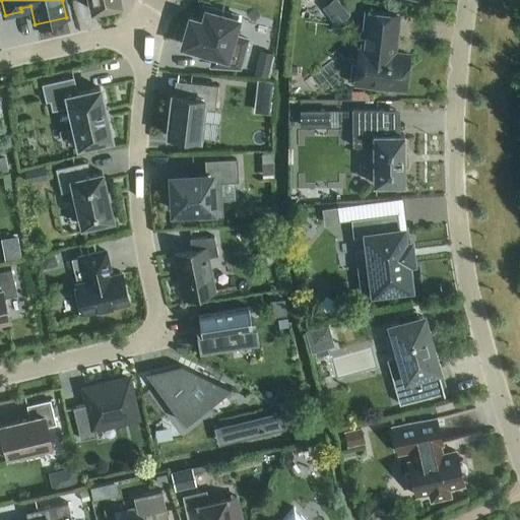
[(89,0),(92,11),(103,8),(104,12),(118,9),(117,5),(121,4),(119,0),(89,0)]
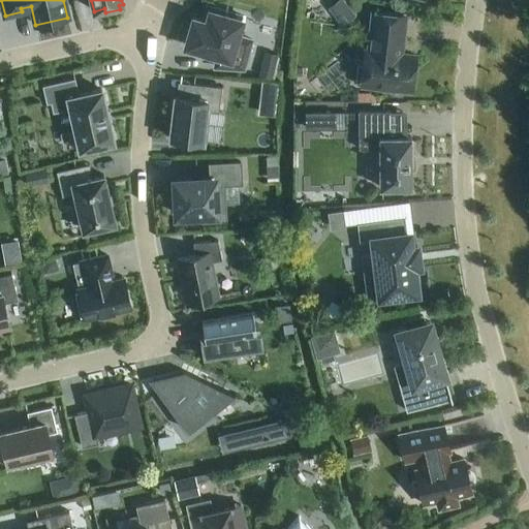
[(215,67),(244,69),(251,40),(237,36),(242,20),(241,20),(242,17),(207,6),(203,21),(193,19),(185,45),(216,55),(215,67)]
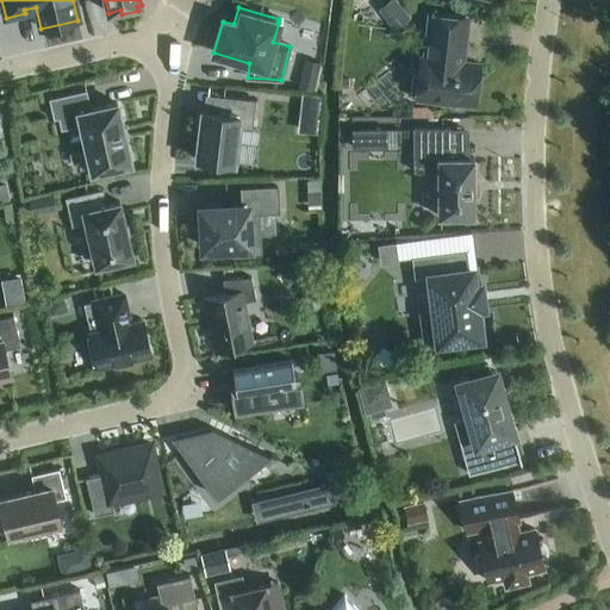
[(404,11),(388,24),(396,31),(410,18),(404,11)]
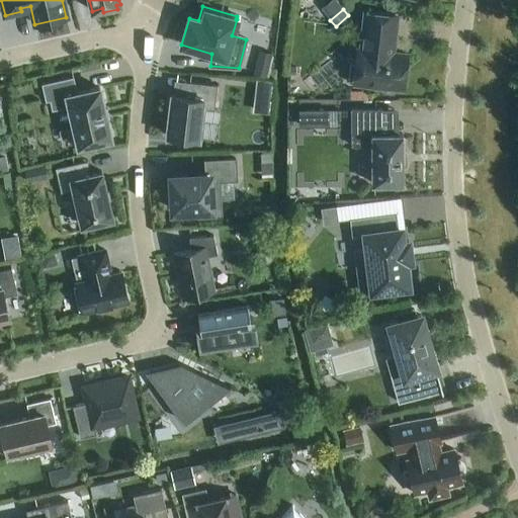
[(353,82),(404,88),(407,55),(392,53),(396,15),(366,11),(361,50),(357,50),(355,65),(350,64),(349,80),(353,80),(353,82)]
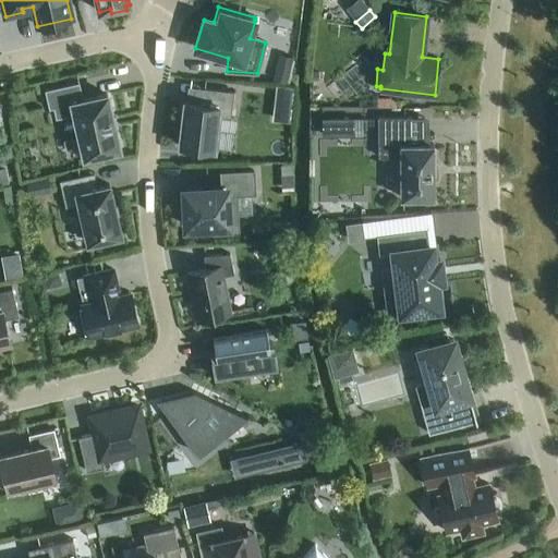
[(287,84),(290,74),(276,70),(273,80),(287,84)]
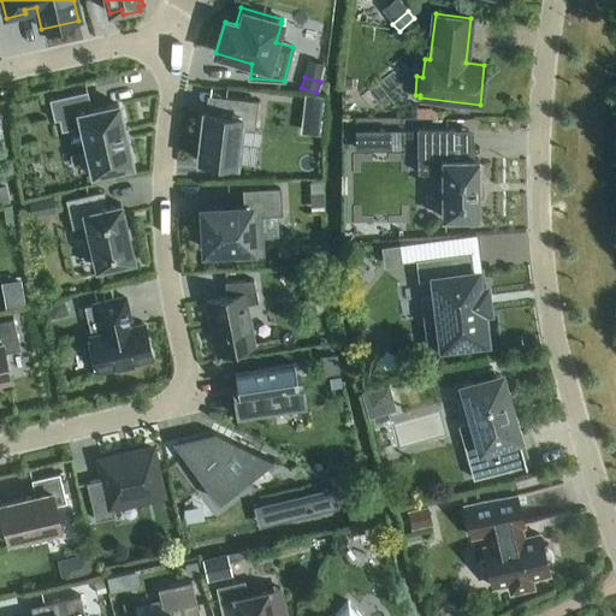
[(82,126),(93,175),(132,165),(126,141),(128,141),(124,129),(118,104),(92,111),(87,92),(49,100),(54,120),(59,119),(61,131),(82,126)]
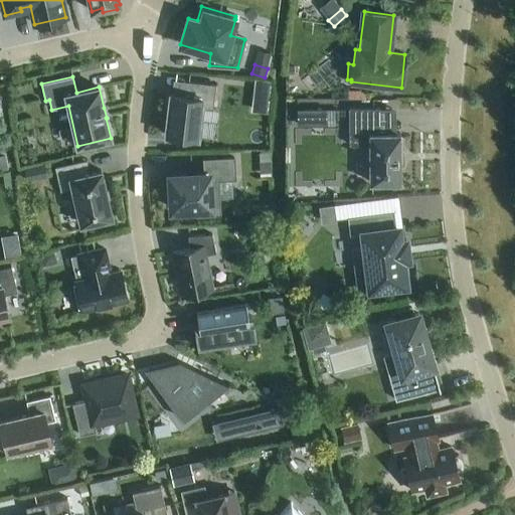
[(170,139),(185,140),(186,136),(197,138),(201,109),(213,110),(215,84),(188,81),(186,96),(170,94),(166,134),(170,135),(170,139)]
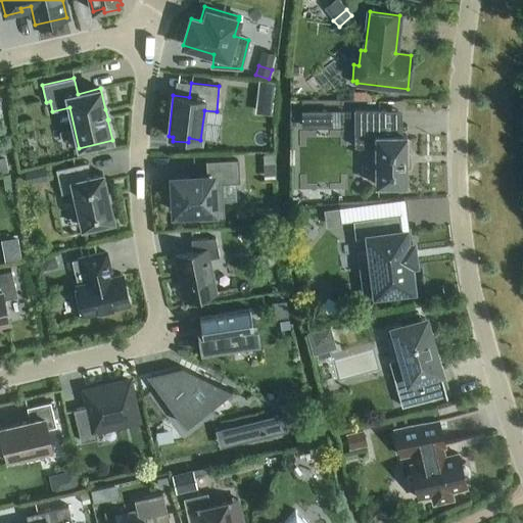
[(386,136),(385,109),(354,110),(354,147),(376,147),(376,186),(385,186),(385,189),(402,189),(402,185),(407,185),(407,168),(407,153),(406,136),(386,136)]
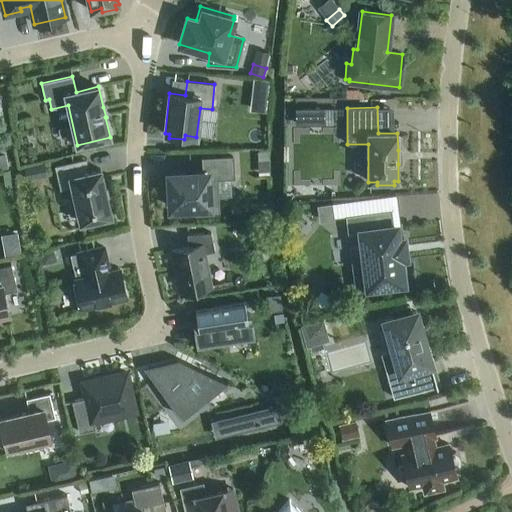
[(310,109),(295,109),(296,125),(310,125),(310,109)]
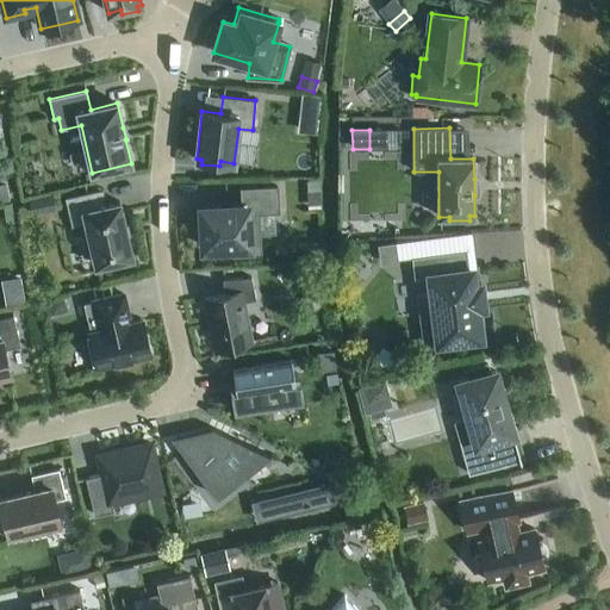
[(321,198),(319,180),(306,181),(307,198),(321,198)]
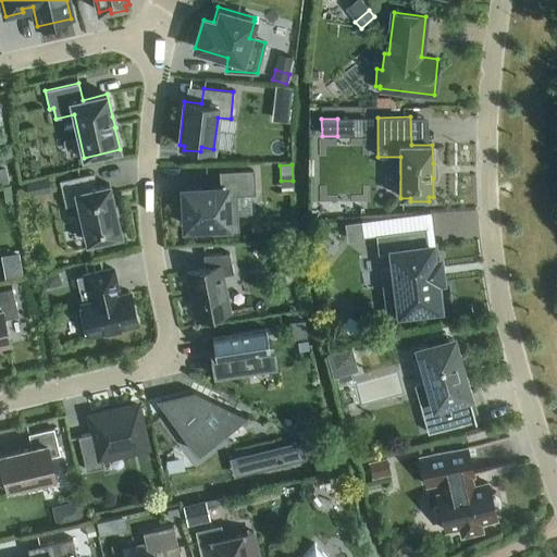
[(185,203),(180,203),(181,221),(185,221),(186,226),(212,225),(212,234),(211,234),(211,235),(239,234),(239,232),(238,232),(236,195),(255,194),(254,171),(221,173),(221,187),(184,189),(185,203)]
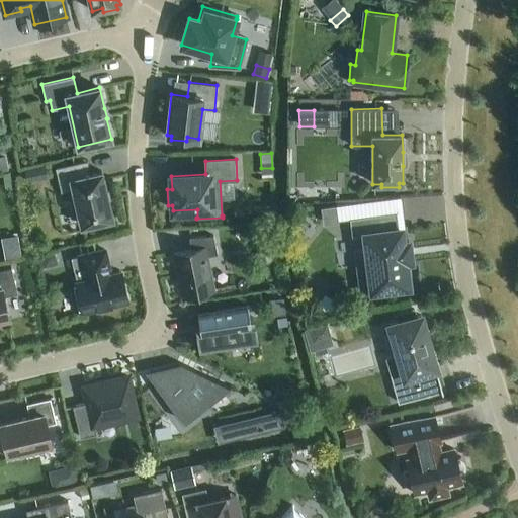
[(100,172),(100,173),(84,176),(81,163),(56,169),(61,193),(74,190),(82,226),(94,223),(95,227),(109,224),(108,220),(110,219),(110,220),(112,219),(112,218),(111,218),(108,201),(106,191),(105,191),(101,174),(102,174),(101,172),(100,172)]
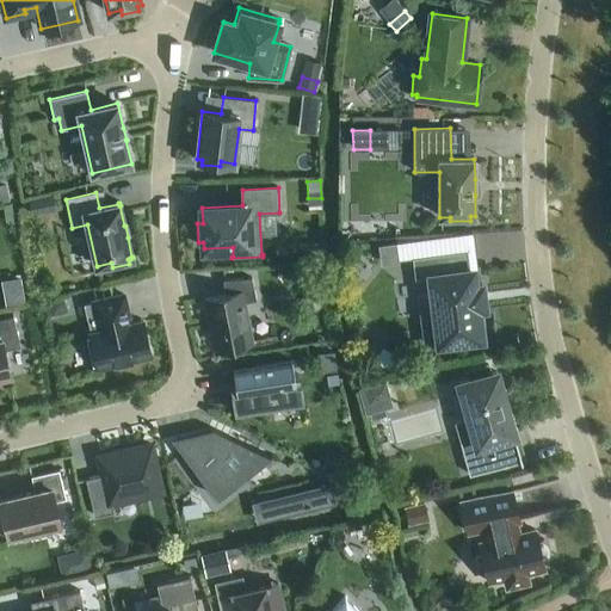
[(48,211),(45,199),(31,202),(34,214),(48,211)]
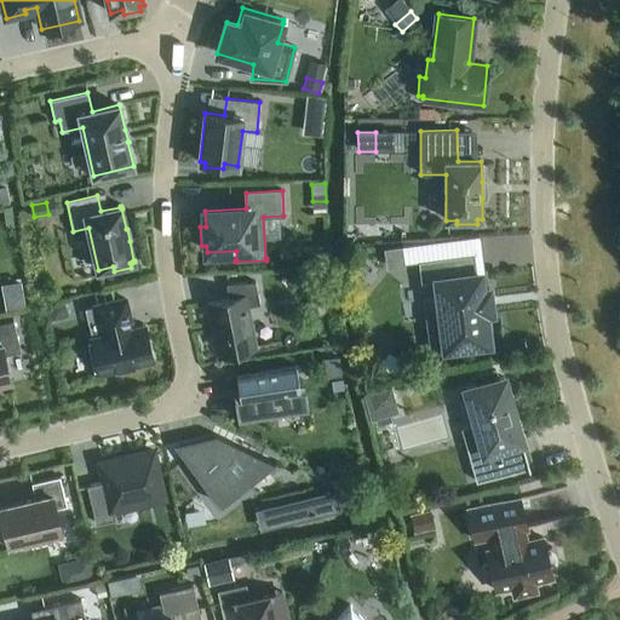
[(405,264),(402,247),(385,250),(388,267),(405,264)]
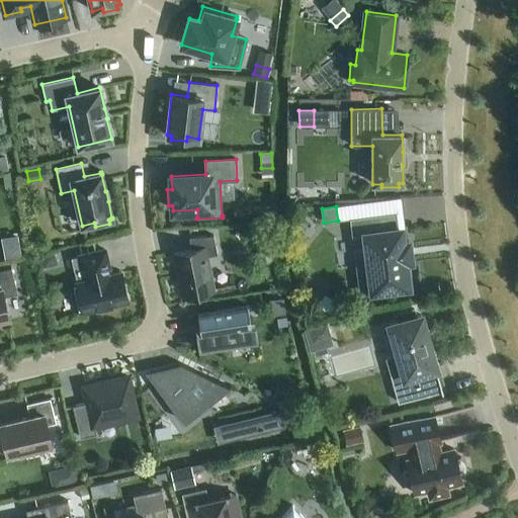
[(369,267),(360,268),(363,291),(408,286),(405,260),(410,260),(408,242),(403,242),(401,229),(398,229),(396,212),(349,219),(351,237),(364,235),(369,267)]
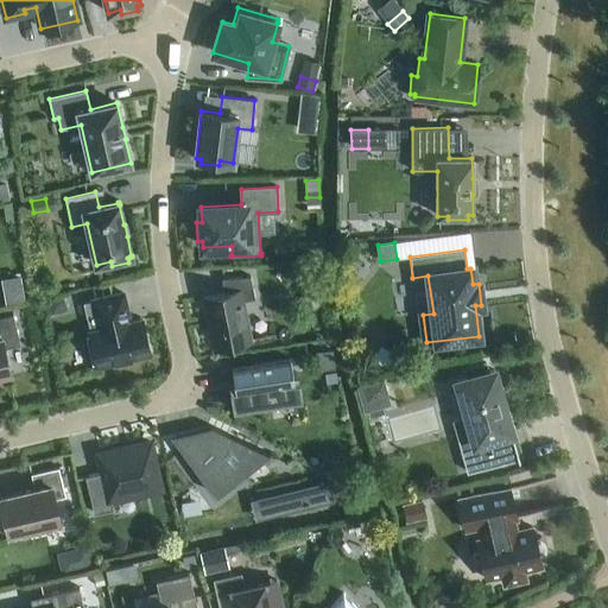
[(301,267),(303,282),(312,280),(310,266),(301,267)]
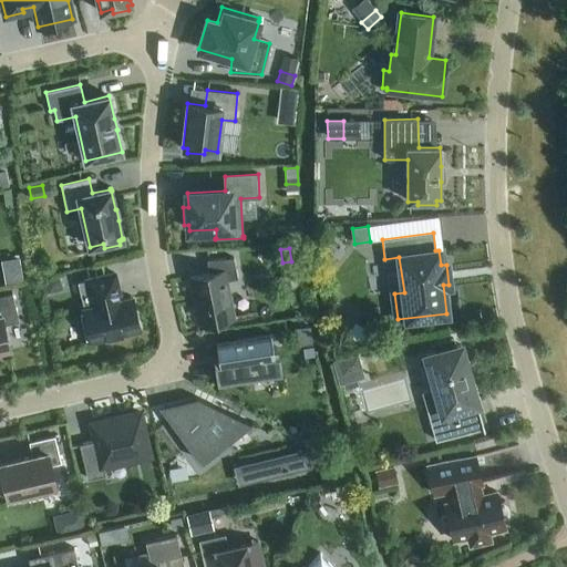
[(9,279),(24,277),(22,254),(6,256),(9,279)]
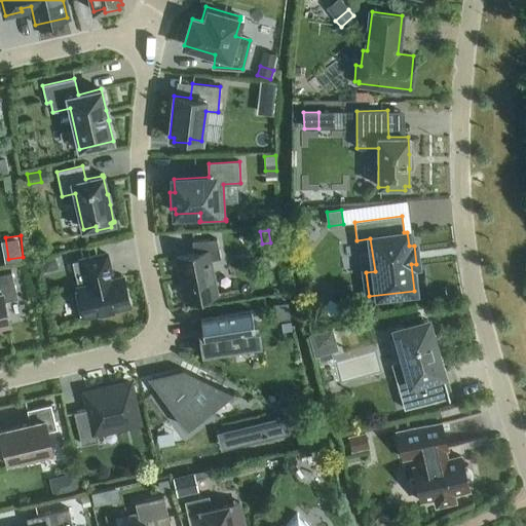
[(211,261),(221,258),(217,239),(192,241),(194,254),(176,258),(185,302),(217,295),(211,261)]
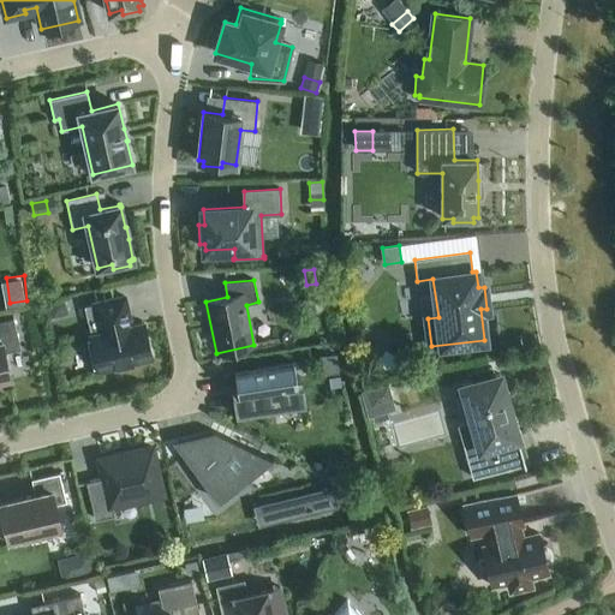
[(91,336),(99,369),(114,366),(119,369),(129,366),(131,362),(151,357),(144,323),(131,327),(125,297),(94,304),(101,334),(91,336)]
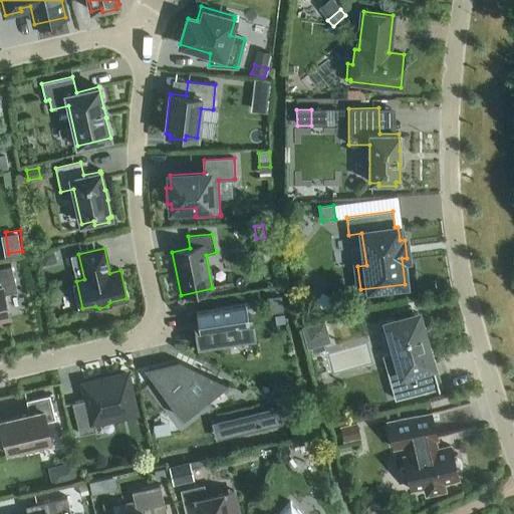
[(41,253),(44,265),(51,263),(55,257),(53,250),(41,253)]
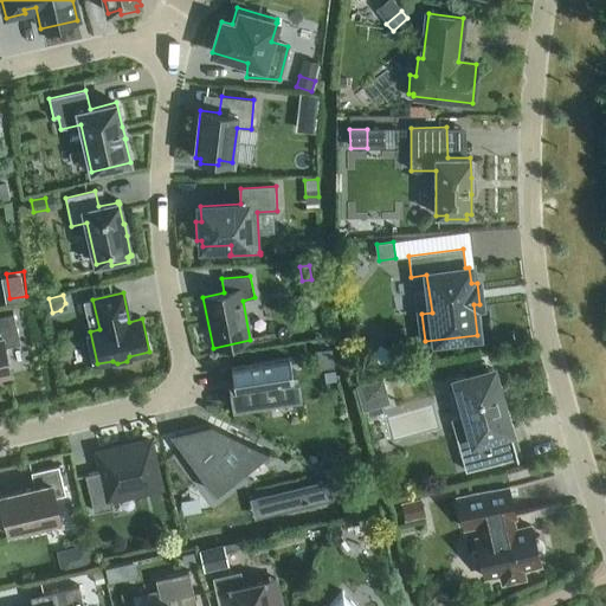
[(0,373),(10,371),(5,347),(20,343),(13,314),(0,316),(0,373)]
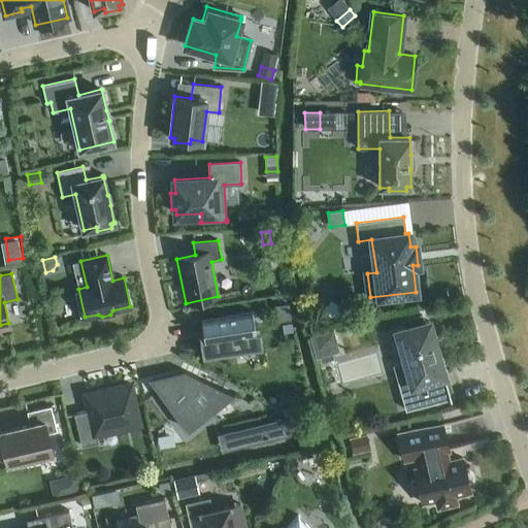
[(336,321),(344,306),(331,298),(323,312),(336,321)]
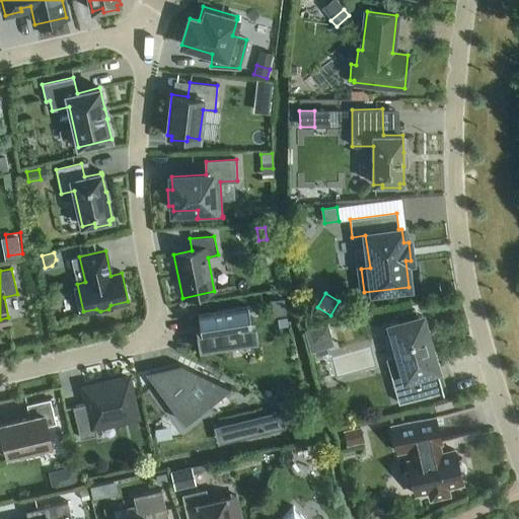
[(272,300),(274,315),(286,314),(284,298),(272,300)]
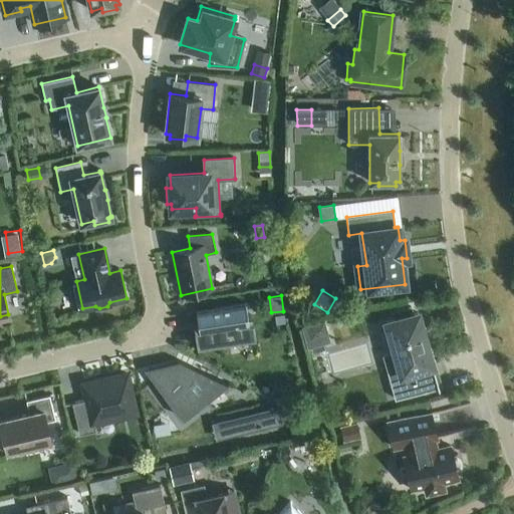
[(194,325),(197,347),(255,338),(252,316),(248,316),(246,305),(250,305),(250,303),(170,316),(170,317),(197,313),(198,324),(194,325)]
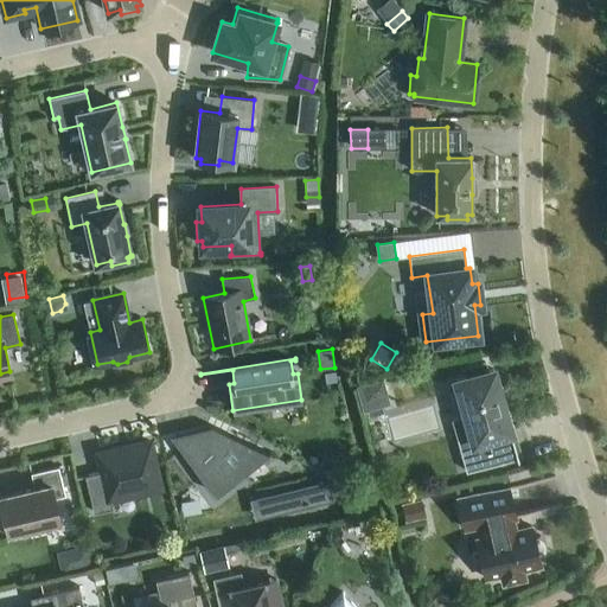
[(458,439),(466,472),(504,461),(497,436),(511,433),(493,370),(487,371),(485,363),(465,369),(467,377),(455,381),(472,435),(458,439)]
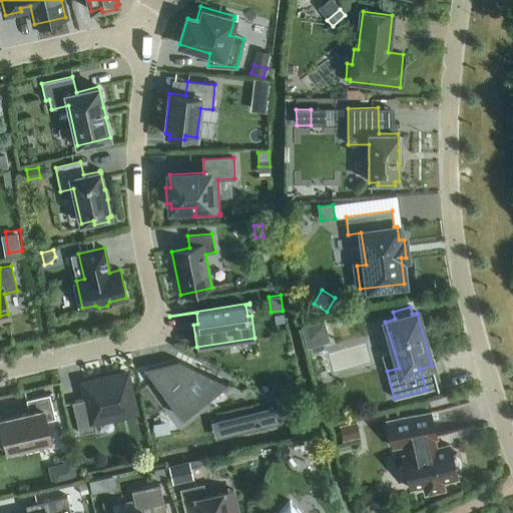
[(307,326),(310,338),(326,333),(323,322),(307,326)]
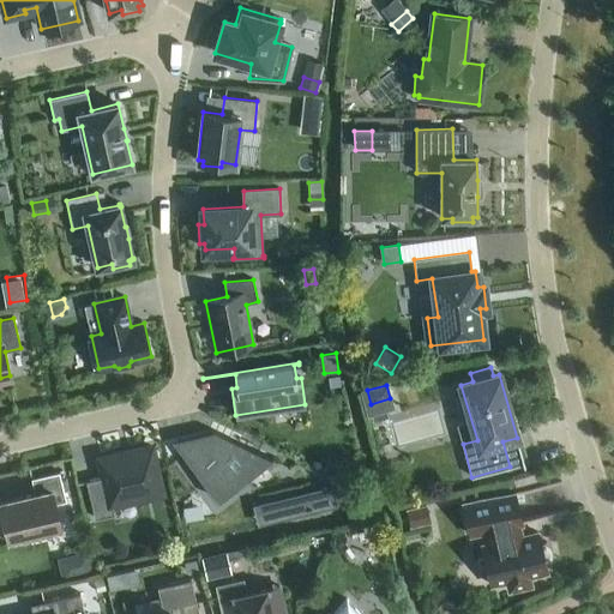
[(172,441),(218,503),(274,459),(214,432),(172,441)]
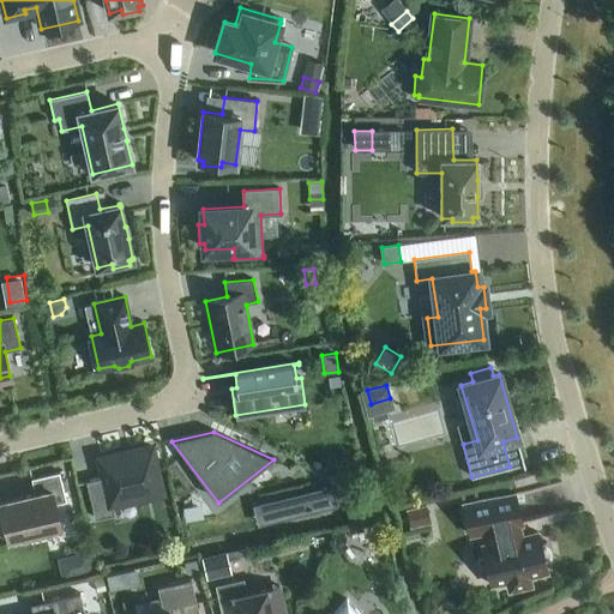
[(162,494),(151,447),(100,459),(104,477),(86,482),(95,519),(114,515),(112,505),(162,494)]
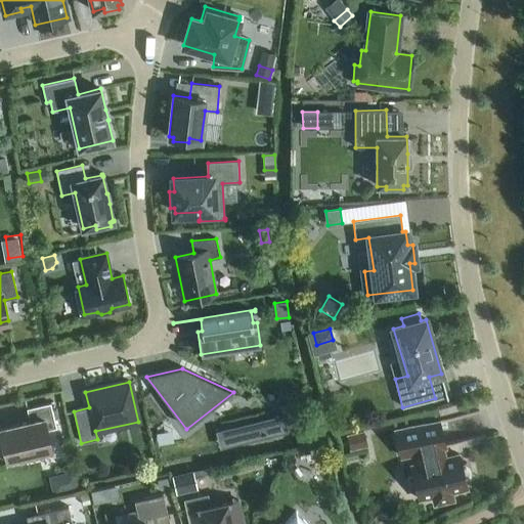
[(0,436),(0,442),(2,453),(5,452),(7,460),(22,456),(23,460),(38,455),(38,452),(52,449),(48,430),(56,428),(51,403),(27,408),(30,422),(0,429),(2,436),(0,436)]
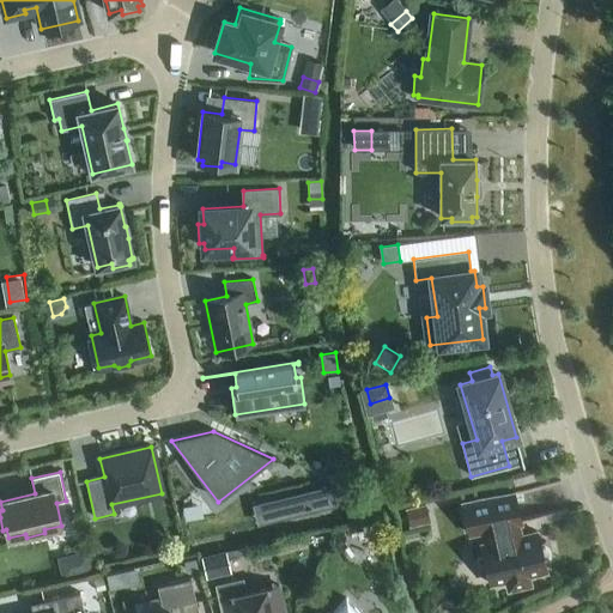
[(325,486),(267,501),(272,520),(329,505),(325,486)]
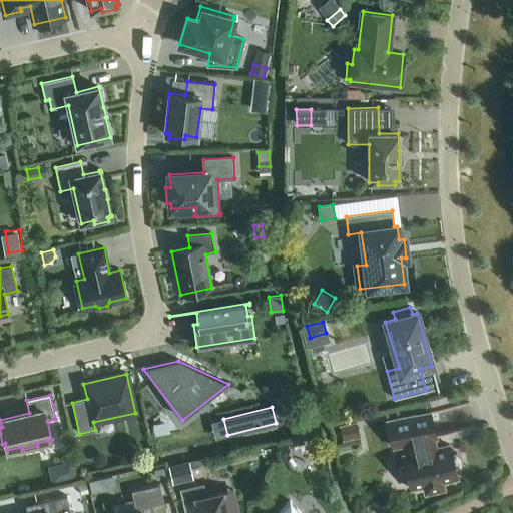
[(432,438),(436,437),(431,412),(387,422),(393,447),(406,444),(408,454),(402,456),(404,465),(400,466),(398,470),(399,478),(404,480),(408,480),(410,489),(424,486),(426,494),(444,489),(442,482),(458,478),(455,468),(460,467),(462,464),(460,456),(457,453),(452,454),(450,445),(434,448),(432,438)]
